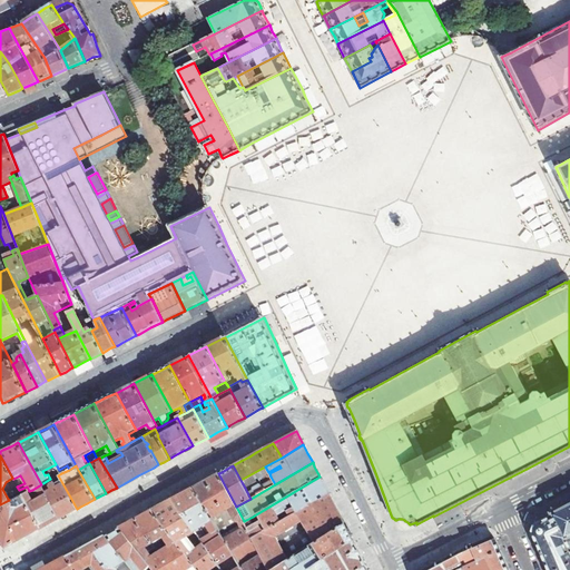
[(241,480),(245,488),(253,483),(254,480),(268,472),(265,467),(241,480)]
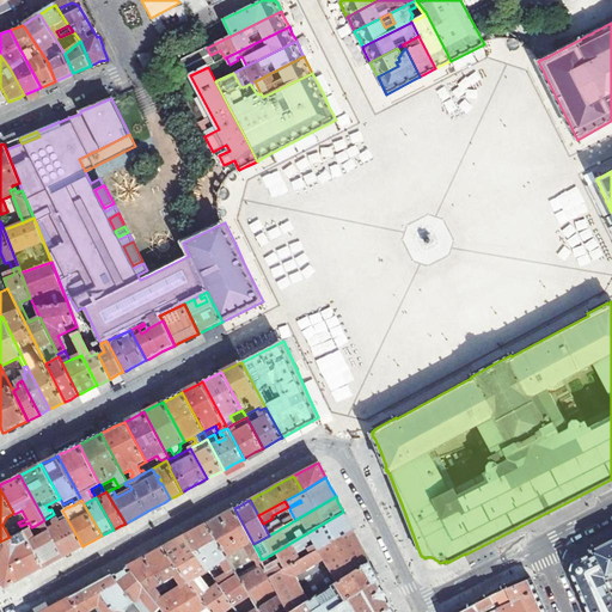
[(54,514),(44,520),(65,557),(69,554),(73,551),(80,548),(83,546),(67,519),(59,524),(57,521),(59,518),(57,515),(62,510),(61,508),(54,514)]
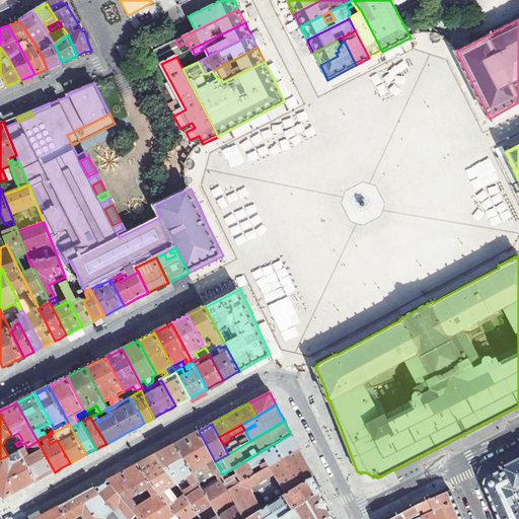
[(222,474),(215,461),(199,431),(196,433),(187,437),(175,443),(211,502),(230,491),(222,474)]
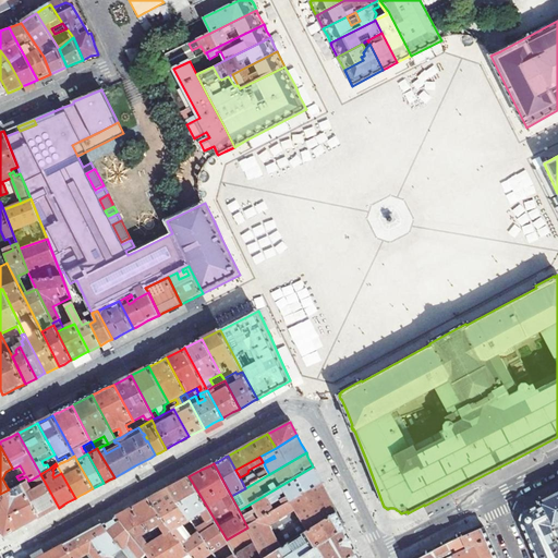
[(13,469),(16,476),(24,473),(20,465),(13,469)]
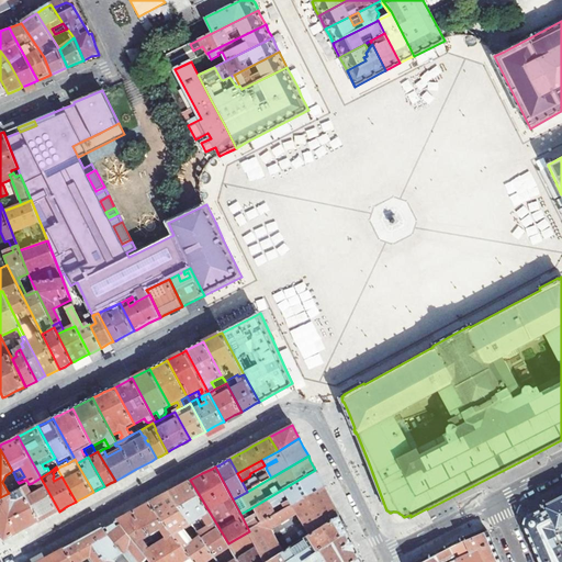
[(317,474),(315,470),(253,507),(257,514),(249,518),(247,515),(250,513),(249,509),(240,514),(249,531),(277,515),(270,504),(282,497),(285,503),(283,504),(285,508),(324,485),(321,480),(317,474)]
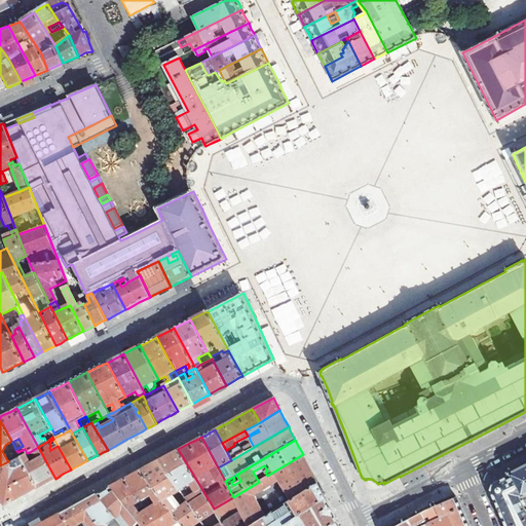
[(241,446),(228,454),(231,460),(254,447),(250,440),(242,444),(241,446)]
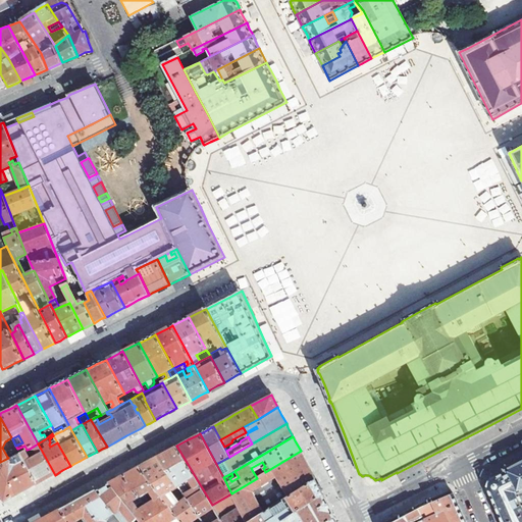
[(38,444),(30,449),(35,457),(30,459),(25,451),(20,453),(38,484),(41,482),(44,480),(55,475),(38,444)]
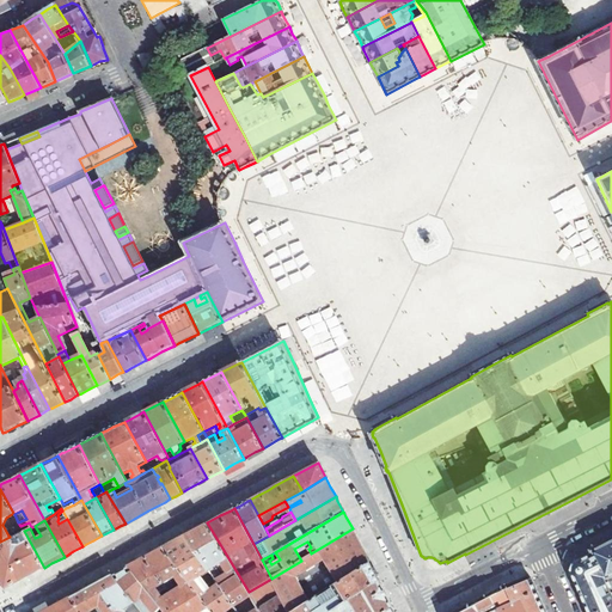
[(196,530),(184,536),(207,569),(216,583),(231,606),(250,593),(249,592),(207,522),(203,525),(196,530)]
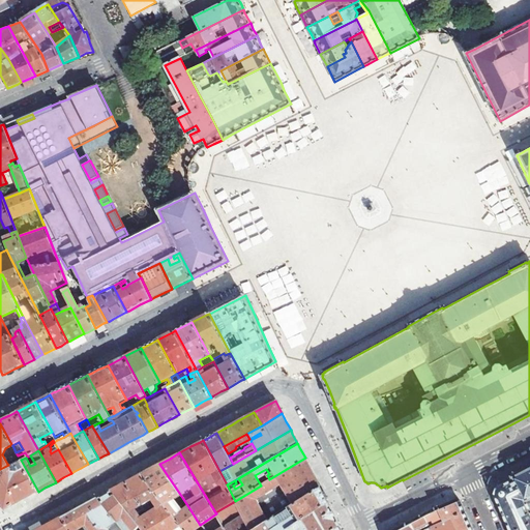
[(27,457),(26,458),(30,466),(35,464),(30,455),(27,457)]
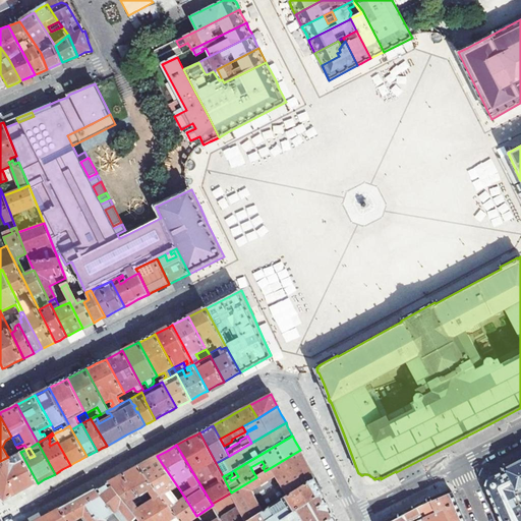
[(302,454),(300,450),(265,471),(256,477),(231,493),(212,504),(213,505),(214,509),(221,520),(246,520),(263,511),(251,491),(269,480),(272,485),(275,483),(272,479),(277,475),(288,495),(314,478),(311,471),(302,454)]
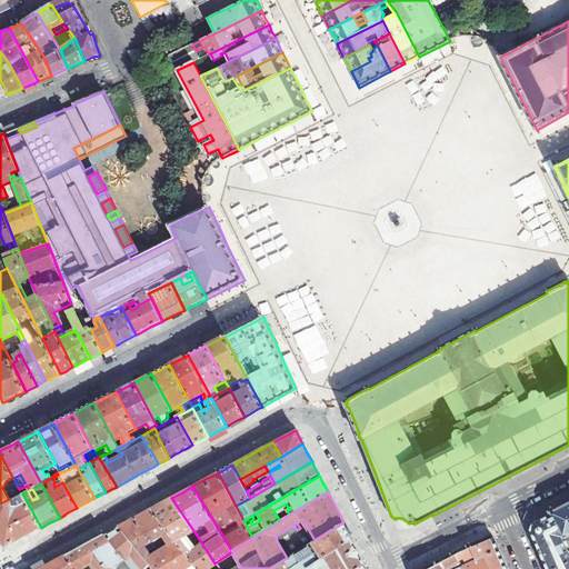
[(9,499),(0,503),(0,537),(2,540),(6,547),(30,533),(41,528),(22,493),(21,493),(17,497),(21,505),(18,507),(12,507),(9,499)]
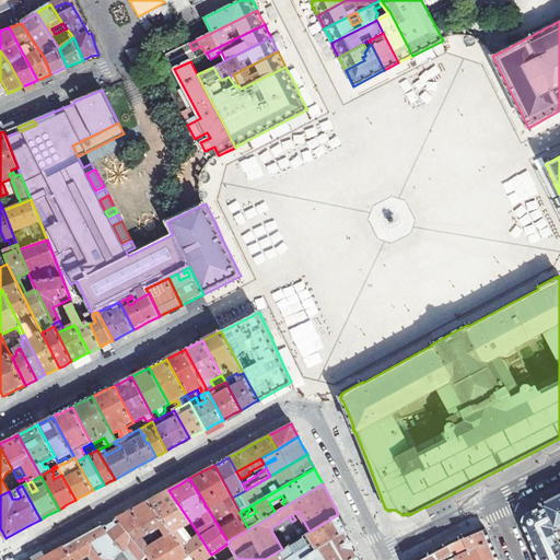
[(159,496),(149,501),(171,531),(191,559),(202,559),(211,555),(198,534),(186,540),(178,528),(189,521),(168,490),(165,491),(159,496)]
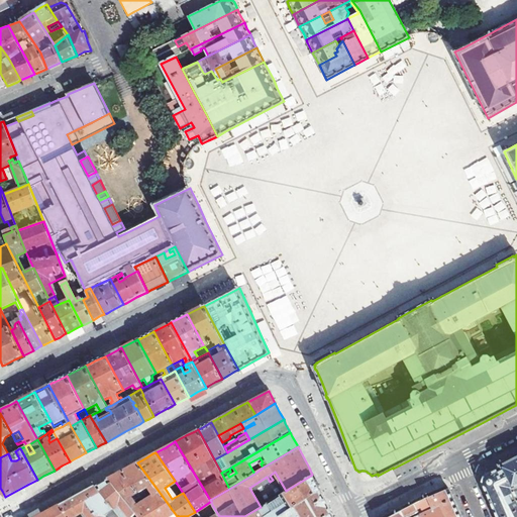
[(484,484),(484,486),(498,516),(516,516),(516,456),(505,463),(504,461),(499,464),(500,468),(489,474),(487,475),(485,477),(484,479),(484,482),(484,484)]
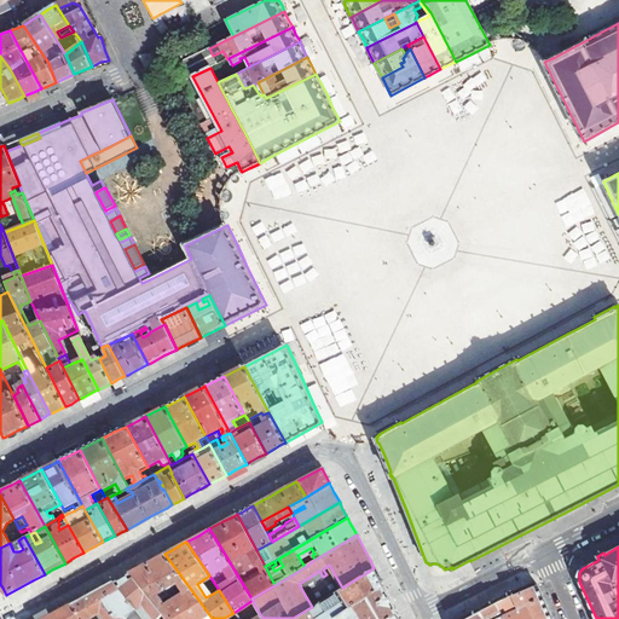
[(134,570),(129,572),(157,608),(162,606),(161,600),(168,594),(174,597),(189,586),(165,554),(156,557),(142,566),(134,570)]
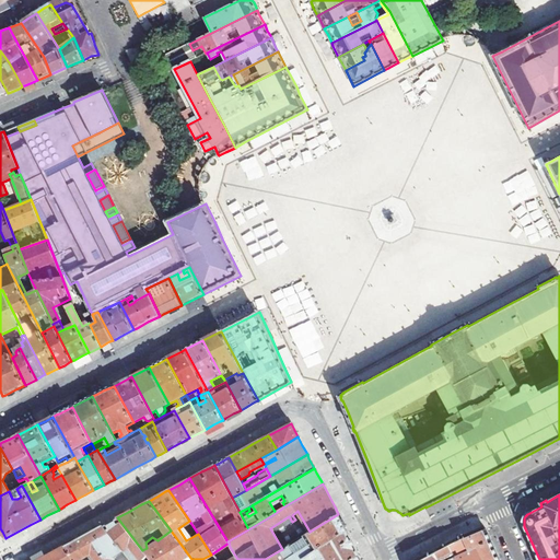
[(341,521),(338,514),(310,532),(282,549),(265,559),(300,559),(347,529),(345,526),(341,521)]
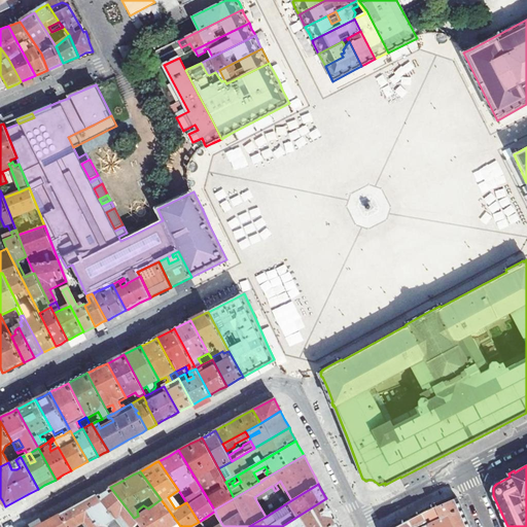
[(100,492),(97,494),(115,518),(123,526),(134,526),(138,524),(134,518),(110,487),(105,490),(100,492)]
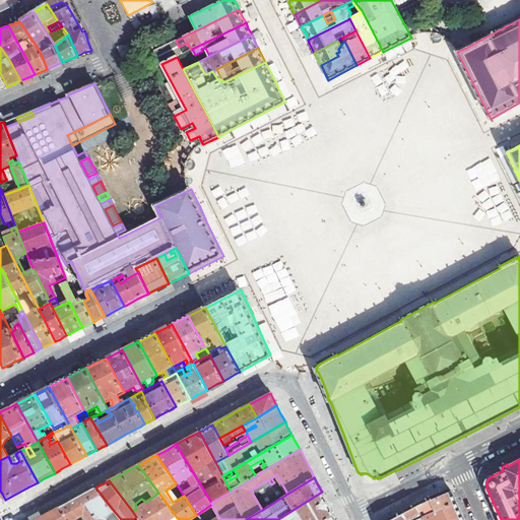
[(107,519),(105,517),(111,513),(114,511),(95,488),(93,489),(84,494),(77,498),(61,507),(69,519),(107,519)]
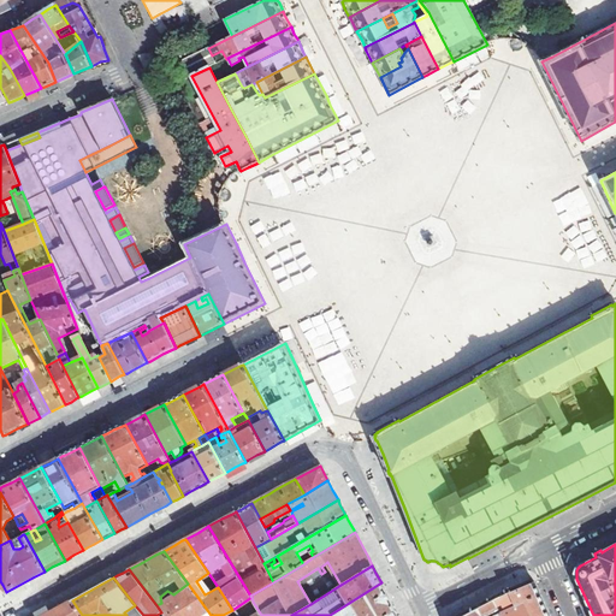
[(502,591),(452,615),(465,615),(510,593),(534,582),(533,580),(531,579),(528,578),(502,591)]
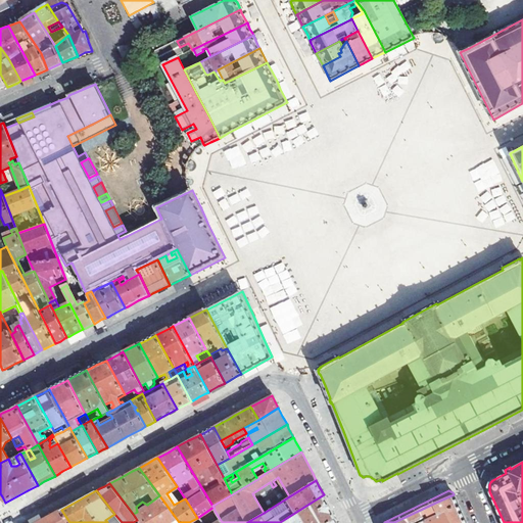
[(325,498),(324,494),(280,522),(327,522),(335,518),(329,507),(325,498)]
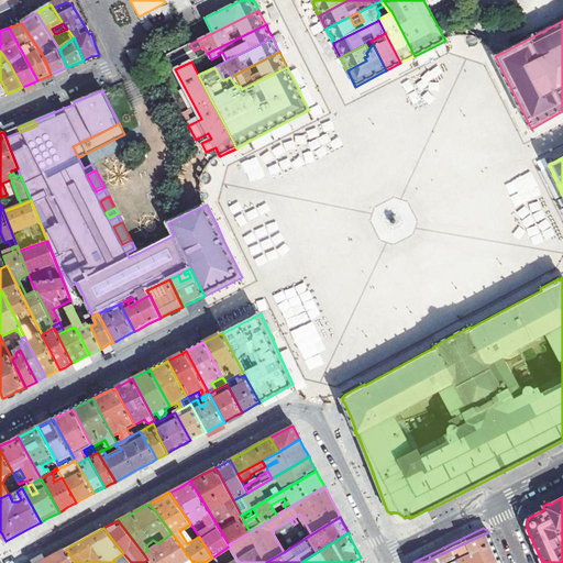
[(488,532),(466,542),(473,554),(453,562),(501,562),(498,554),(488,532)]
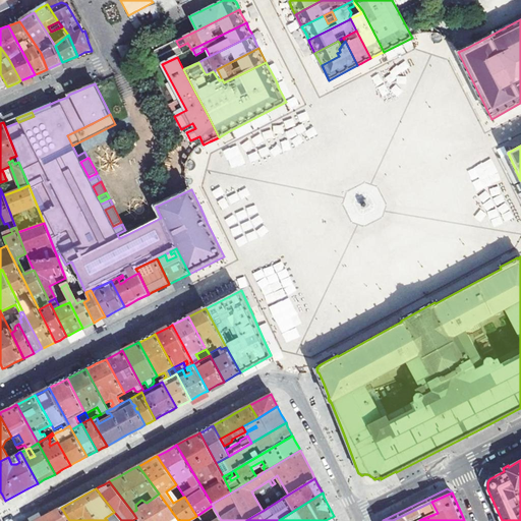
[(136,518),(138,520),(178,520),(159,494),(147,503),(136,510),(132,512),(136,518)]
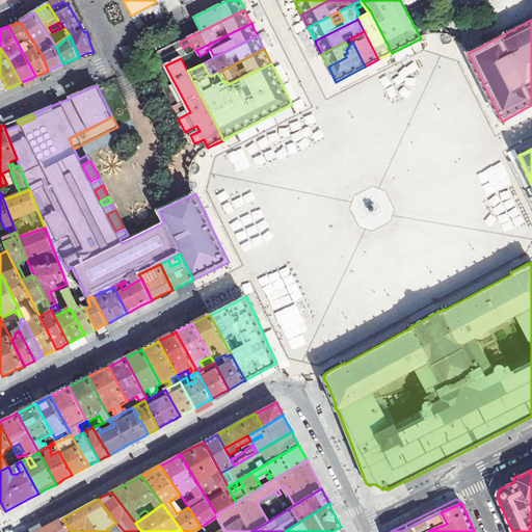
[(441,512),(401,531),(428,531),(447,524),(441,512)]
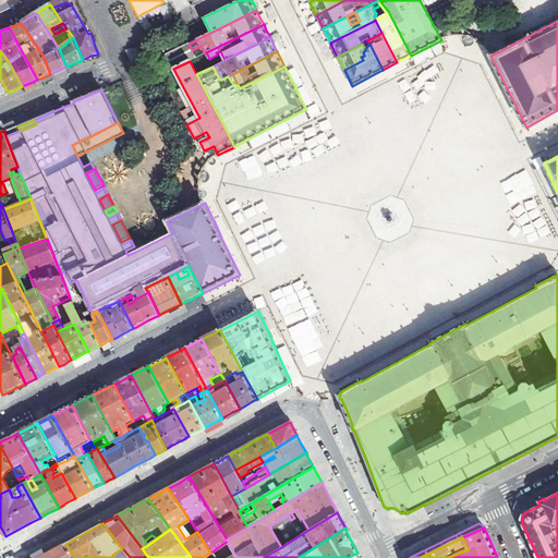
[(74,557),(65,544),(58,548),(48,554),(40,557),(74,557)]
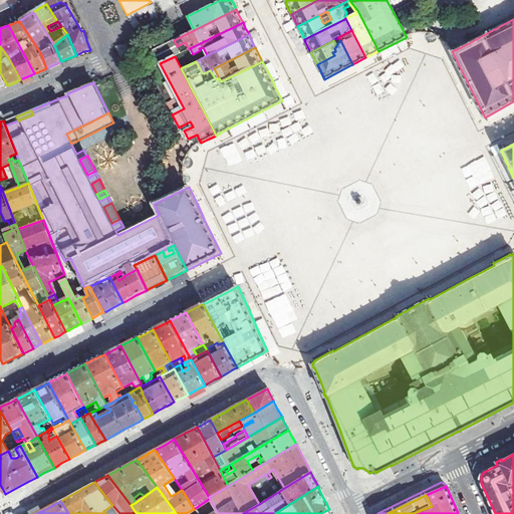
[(210,513),(209,513),(218,513),(211,502),(205,506),(210,513)]
